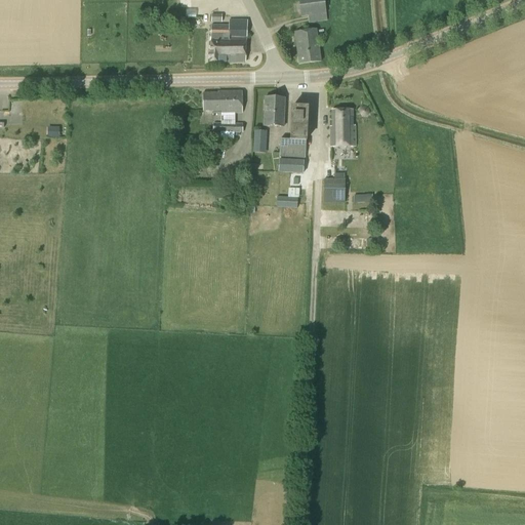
[(298,0),(300,17),(326,14),(324,0),(298,0)]
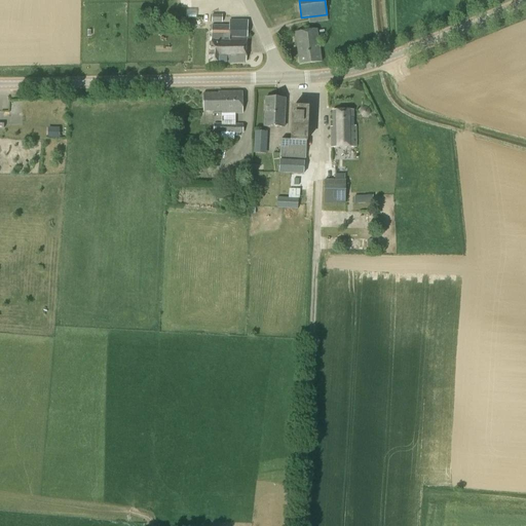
[(200,6),(187,5),(187,14),(200,14),(200,6)]
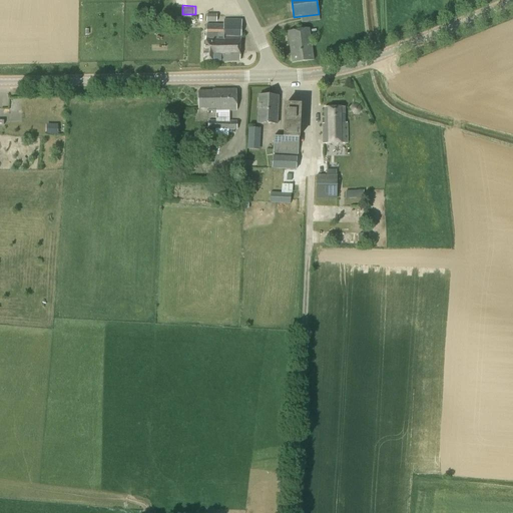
[(216,22),(216,14),(206,14),(206,22),(216,22)]
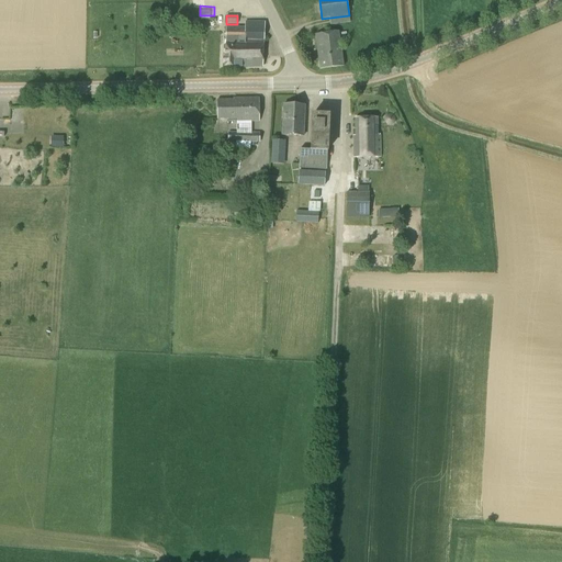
[(223,67),(261,67),(263,23),(246,22),(246,27),(225,27),(223,67)]
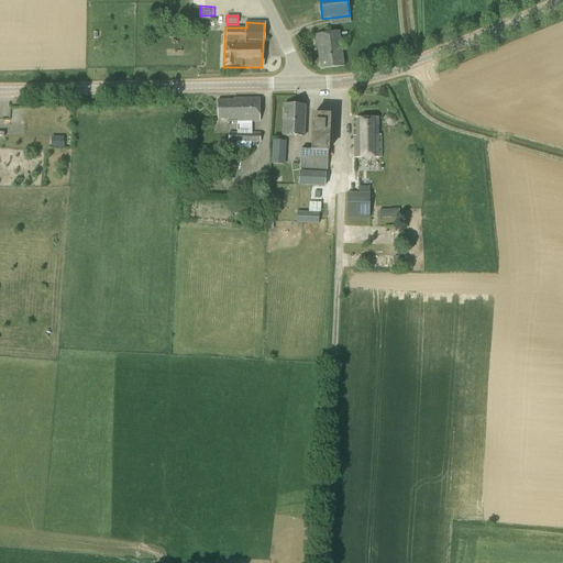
[(320,70),(343,67),(340,32),(316,35),(320,70)]
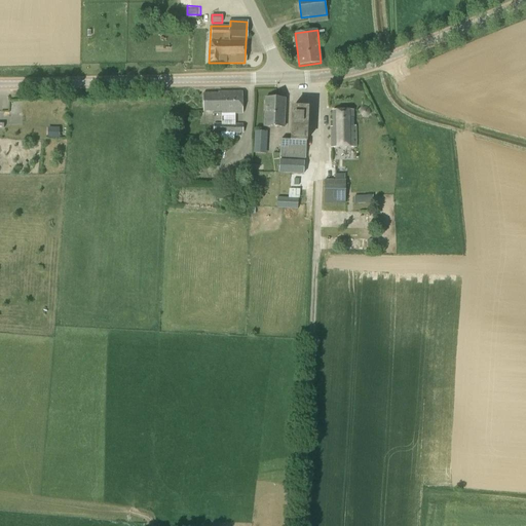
[(241,114),(241,91),(219,91),(219,95),(203,95),(203,112),(214,112),(214,114),(241,114)]
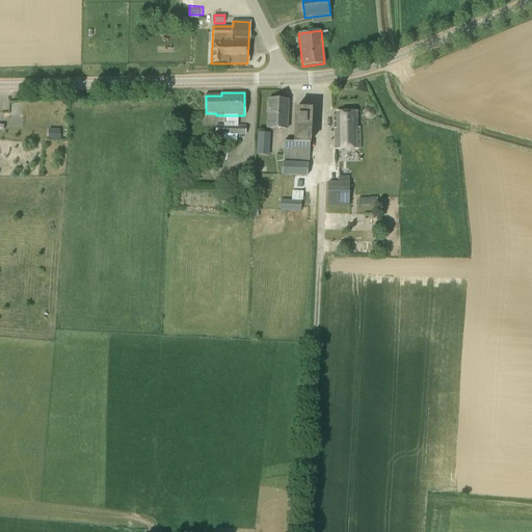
[(287,129),(288,101),(268,100),(267,128),(287,129)]
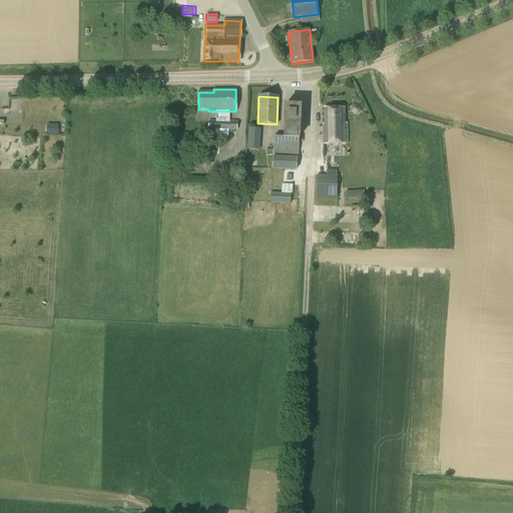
[(297,154),(300,106),(286,105),(284,137),(274,136),(273,153),(297,154)]
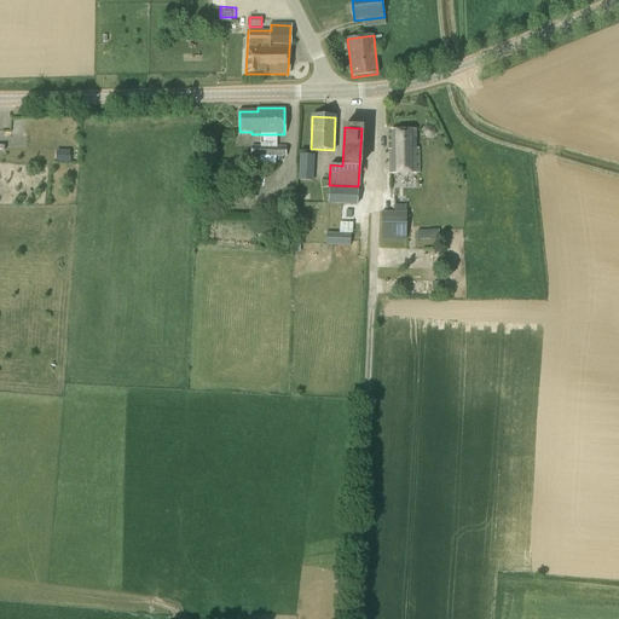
[(416,150),(416,131),(391,132),(391,150),(388,150),(389,174),(415,173),(415,183),(443,181),(443,148),(421,148),(422,173),(418,173),(418,150),(416,150)]
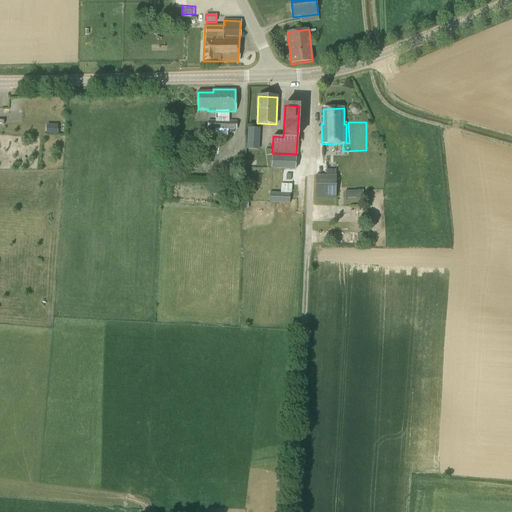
[(236,130),(236,121),(208,121),(208,129),(236,130)]
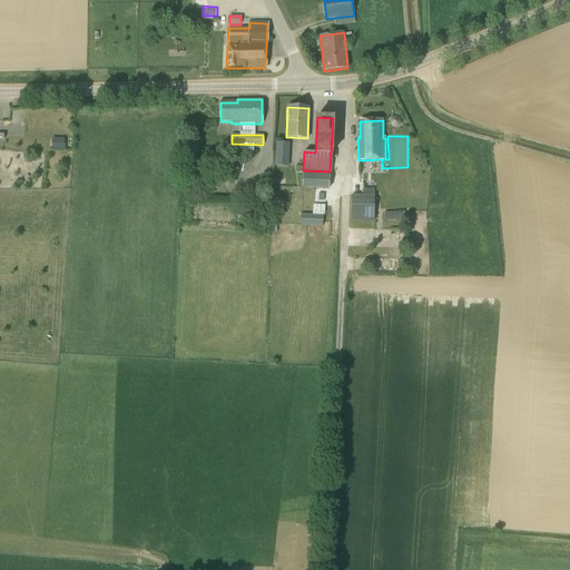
[(65,139),(51,138),(51,149),(65,149),(65,139)]
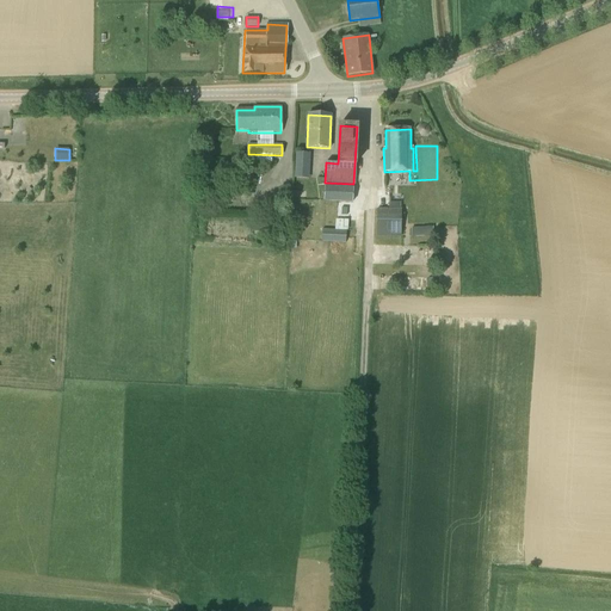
[(309,172),(310,153),(296,153),(295,171),(309,172)]
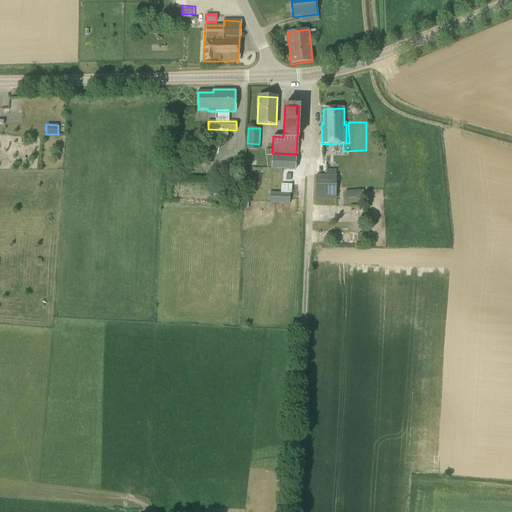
[(218,141),(234,139),(233,132),(218,134),(218,141)]
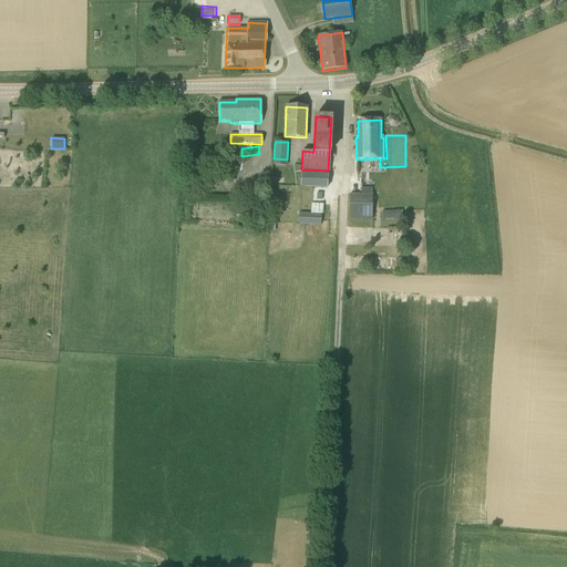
[(328,188),(329,174),(301,173),(301,186),(328,188)]
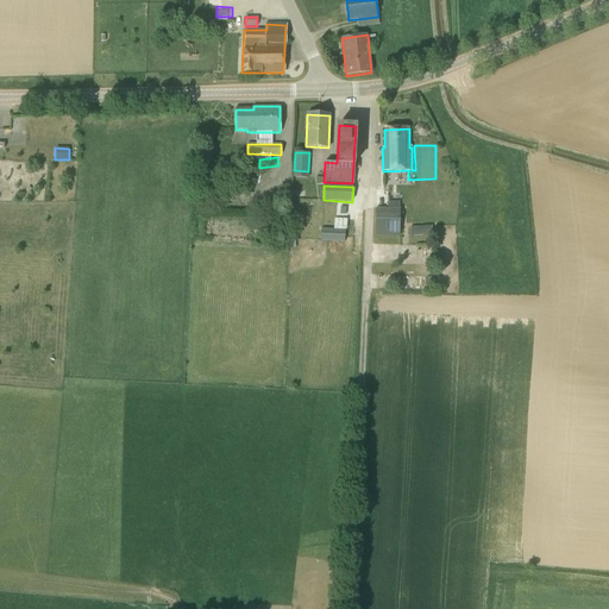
[(314,203),(302,205),(303,215),(315,214),(314,203)]
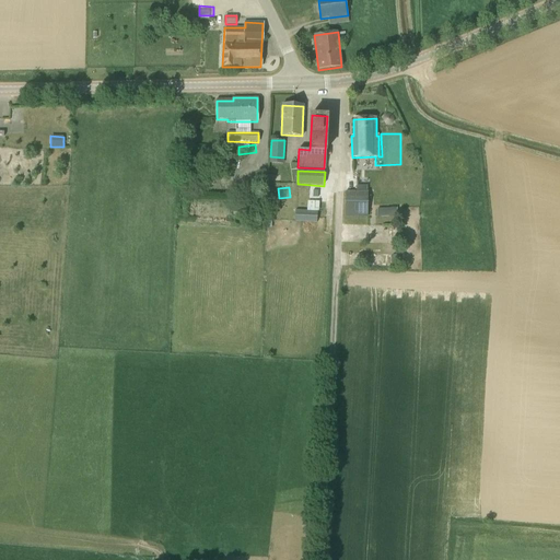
[(341,199),(341,211),(363,210),(362,198),(341,199)]
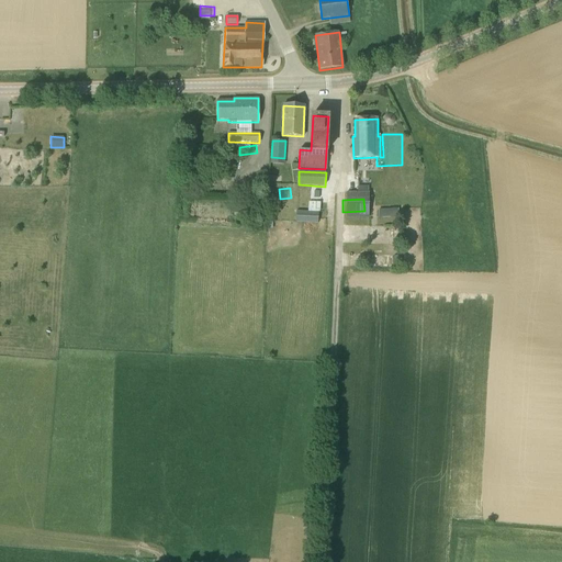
[(318,223),(318,212),(298,211),(296,222),(318,223)]
